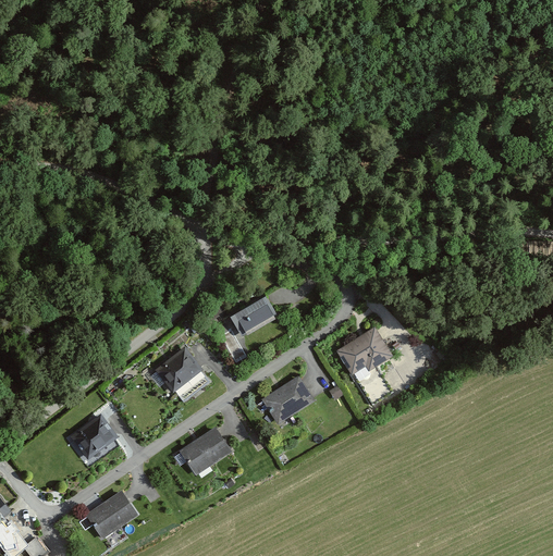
[(266,296),(231,316),(243,337),(279,317),(266,296)]
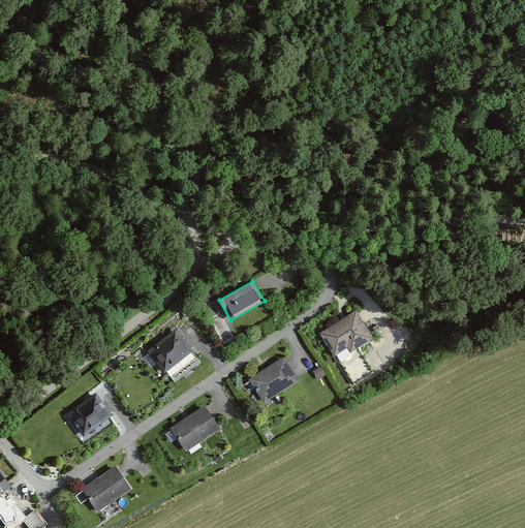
[(357,311),(320,333),(337,361),(373,339),(357,311)]
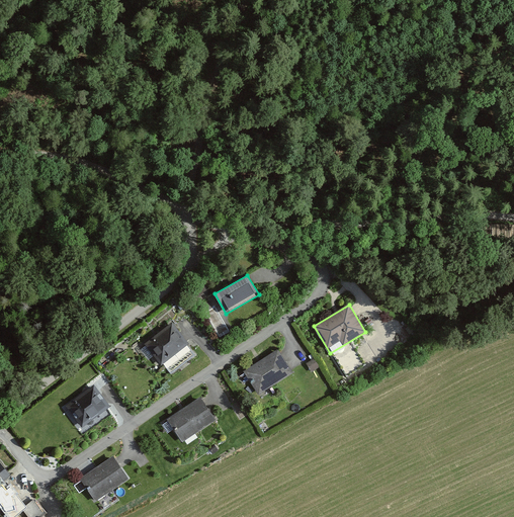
[(188,343),(169,319),(142,341),(161,365),(188,343)]
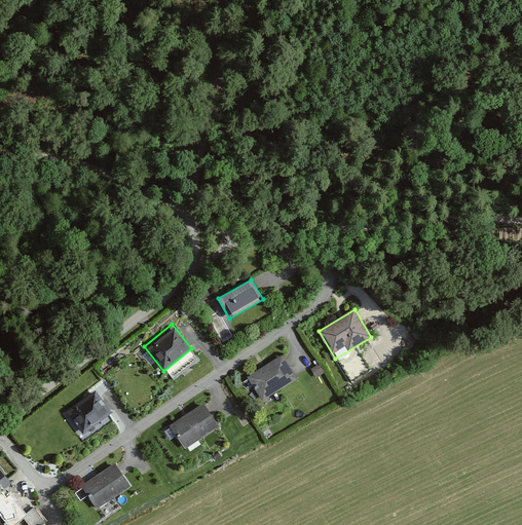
[(282,354),(249,375),(263,399),(296,378),(282,354)]
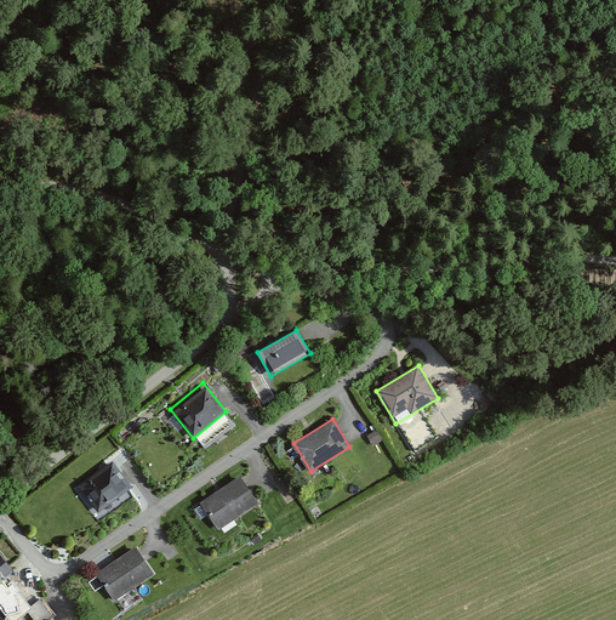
[(103,455),(121,447),(117,436),(97,444),(103,455)]
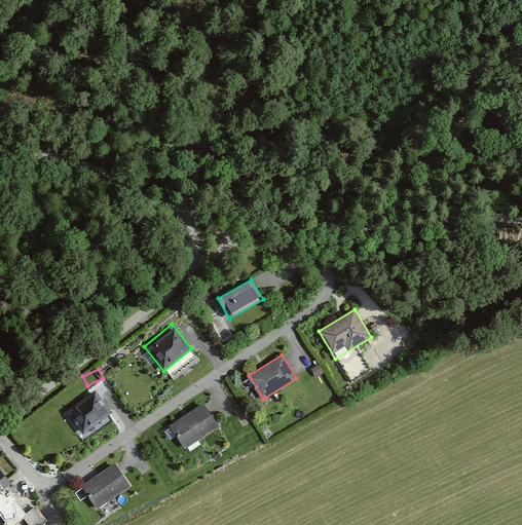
[(112,412),(95,389),(68,410),(85,434),(112,412)]
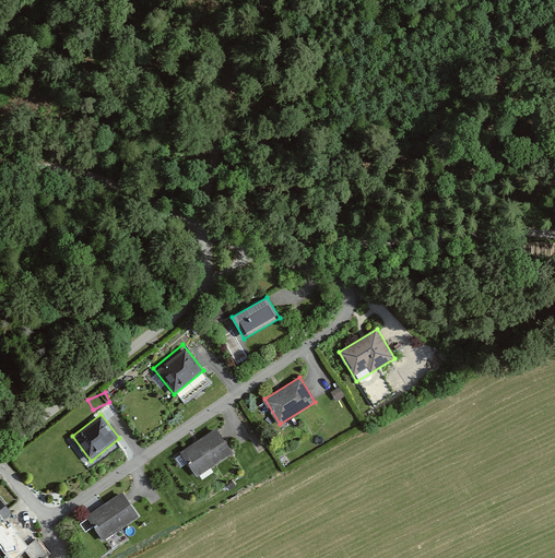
[(231,451),(214,428),(179,454),(196,476),(231,451)]
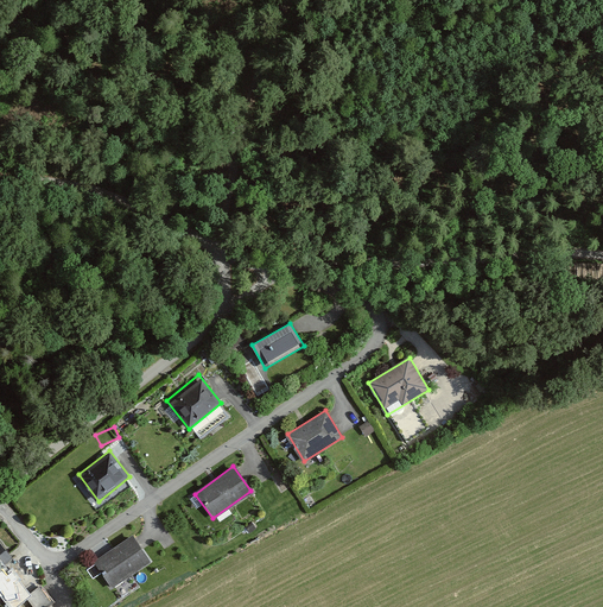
[(131,535),(94,561),(113,588),(150,562),(131,535)]
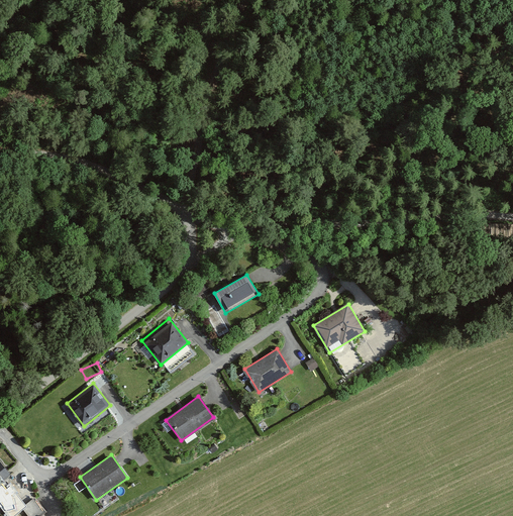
[(11,474),(0,461),(0,507),(9,500),(4,494),(8,490),(1,483),(11,474)]
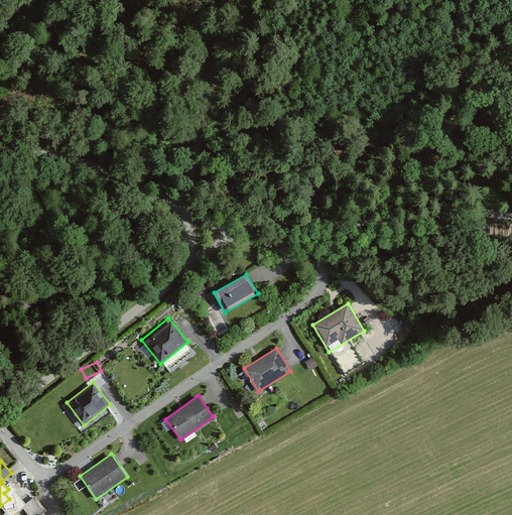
[(33,496),(21,506),(28,514),(37,514),(43,510),(33,496)]
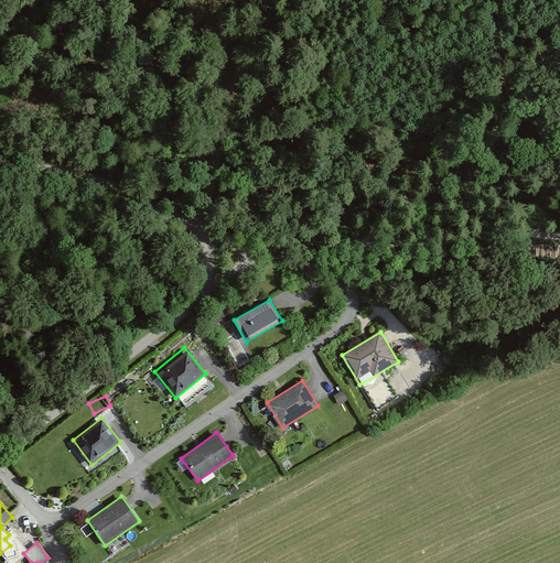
All buildings are outlined.
